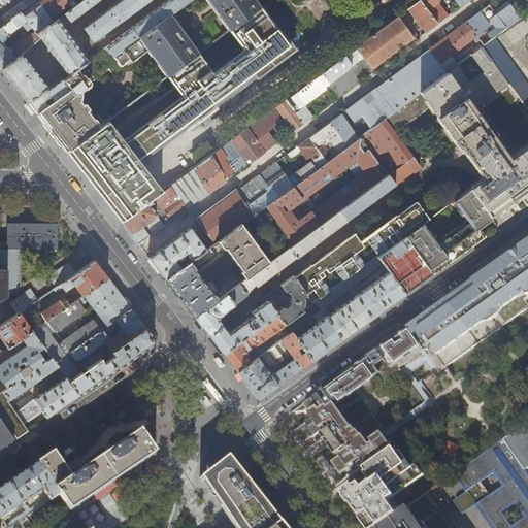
[(37,0),(30,5),(0,27),(0,66),(2,69),(21,55),(22,55),(40,37),(36,33),(46,24),(47,25),(81,0),(37,0)]
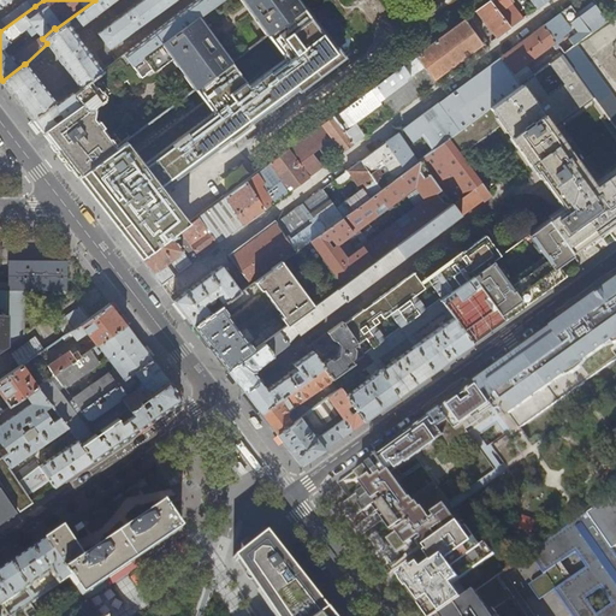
[(0,0),(0,31),(35,6),(31,1),(25,3),(0,21),(0,7),(10,0),(0,0)]
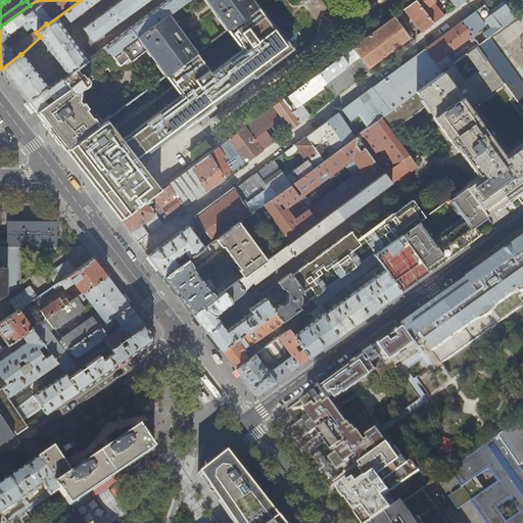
[(46,46),(68,74),(87,60),(65,32),(61,27),(66,22),(91,5),(97,0),(81,0),(47,25),(46,24),(36,33),(40,37),(46,46)]
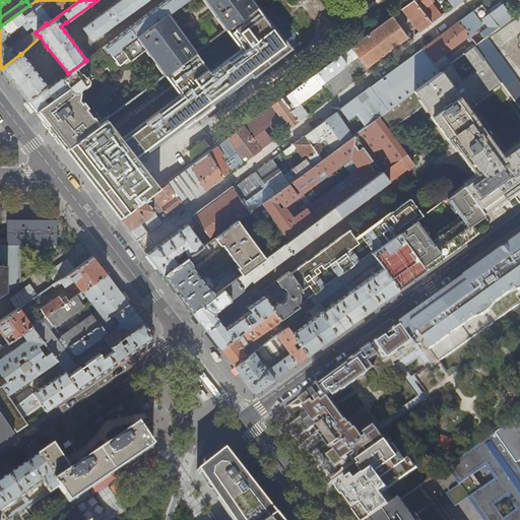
[(83,27),(92,40),(146,0),(121,0),(96,18),(83,27)]
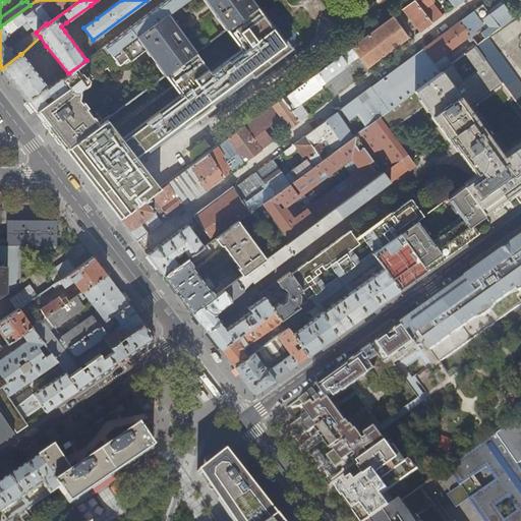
[(165,0),(106,46),(106,47),(112,55),(168,14),(186,0),(165,0)]
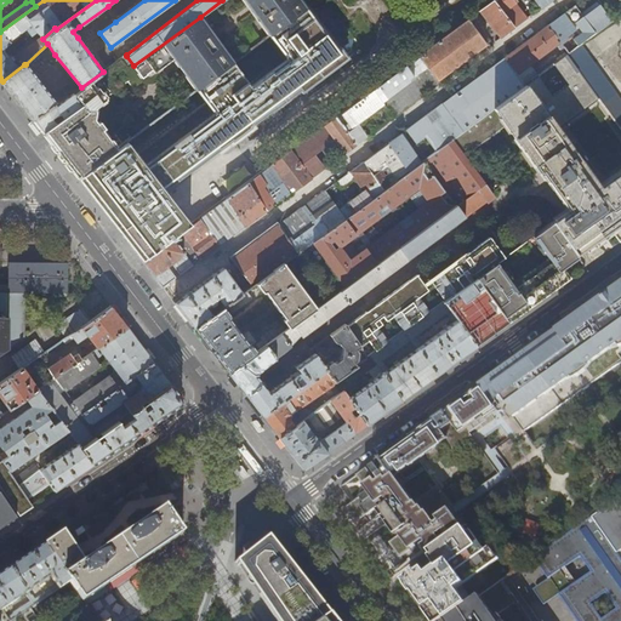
[(192,226),(143,262),(154,277),(163,288),(176,278),(167,267),(172,262),(182,274),(194,265),(177,243),(182,239),(181,238),(184,235),(201,260),(241,229),(235,221),(239,218),(245,227),(268,210),(268,211),(283,200),(323,170),(313,157),(320,152),(336,140),(340,144),(334,149),(340,158),(369,136),(364,130),(362,132),(354,124),(364,118),(382,103),(382,102),(406,84),(414,78),(425,91),(459,66),(486,45),(485,43),(490,39),(476,20),(483,15),(488,21),(485,23),(488,26),(490,23),(501,38),(507,33),(525,20),(514,4),(517,3),(514,0),(494,0),(342,114),(353,130),(349,132),(339,117),(192,226)]
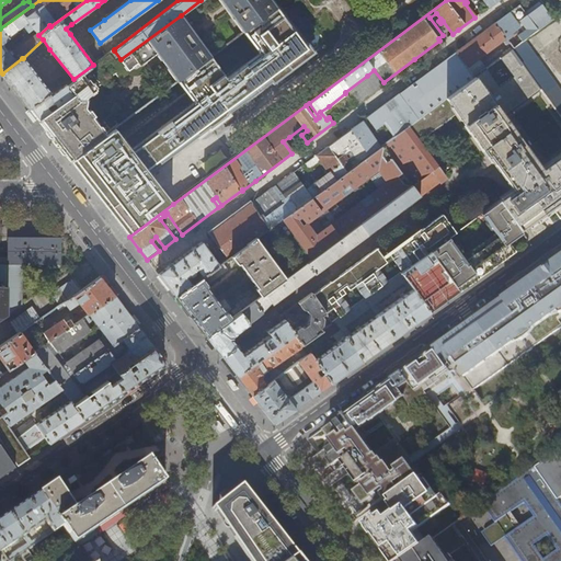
[(277,8),(271,0),(219,0),(244,33),(276,9),(277,8)]
